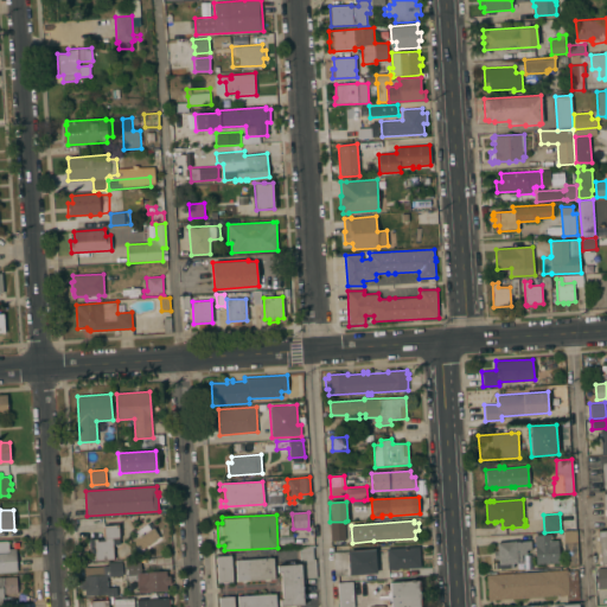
[(145,550),(136,556),(125,538),(149,522),(159,537),(154,541),(155,541),(144,548),(145,550)]
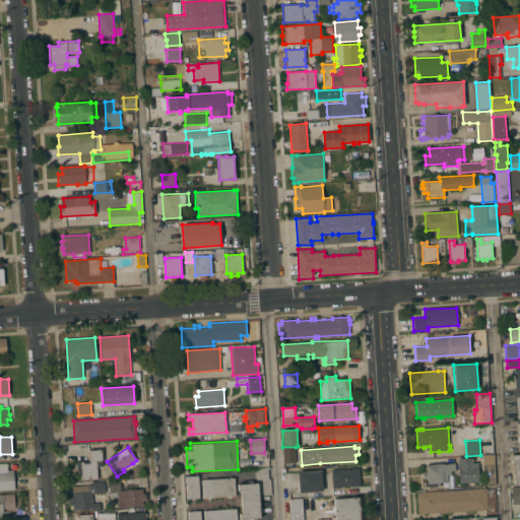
[(296,447),(297,463),(283,464),(282,447),(296,447)]
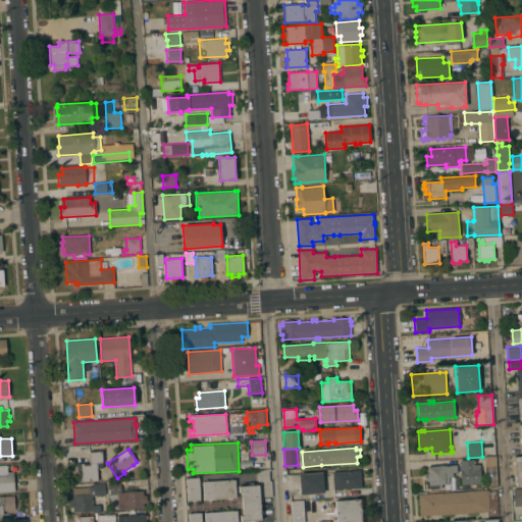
[(90,463),(90,461),(89,461),(88,454),(89,454),(89,453),(101,452),(103,468),(97,468),(98,480),(82,482),(82,475),(77,476),(76,464),(90,463)]
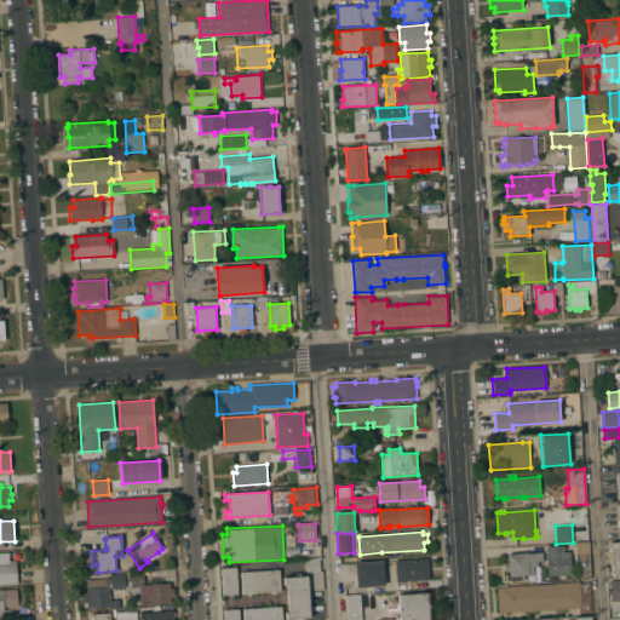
[(619,577),(618,578),(618,577),(614,577),(614,575),(612,575),(612,572),(613,572),(613,568),(612,568),(612,564),(613,564),(613,555),(610,555),(610,551),(609,551),(609,547),(610,547),(610,543),(619,541),(619,577)]
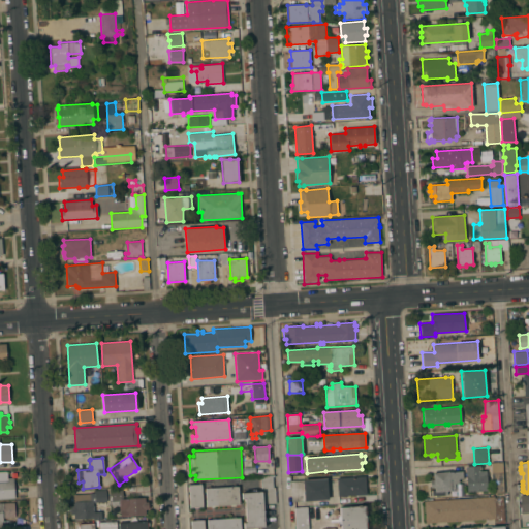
[(491,464),(502,463),(504,493),(493,493),(491,464)]
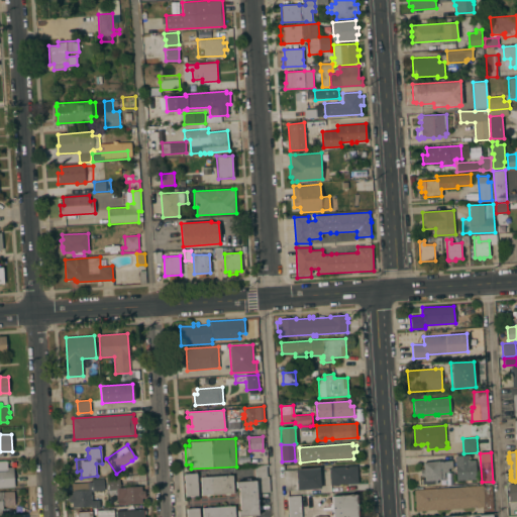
[(470,454),(470,459),(476,459),(477,479),(471,480),(464,480),(456,480),(455,455),(470,454)]
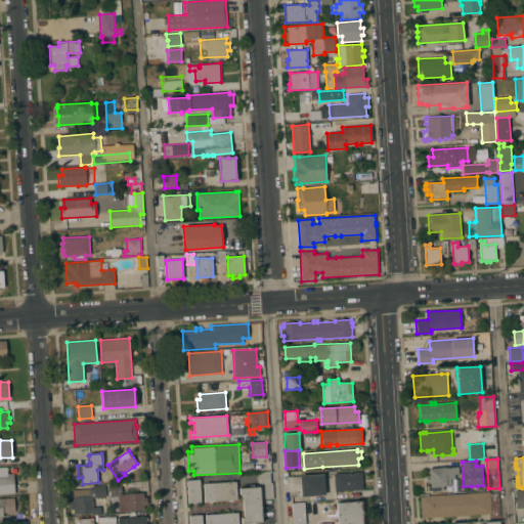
[(0,493),(0,467),(6,467),(7,474),(13,473),(14,493),(0,493)]
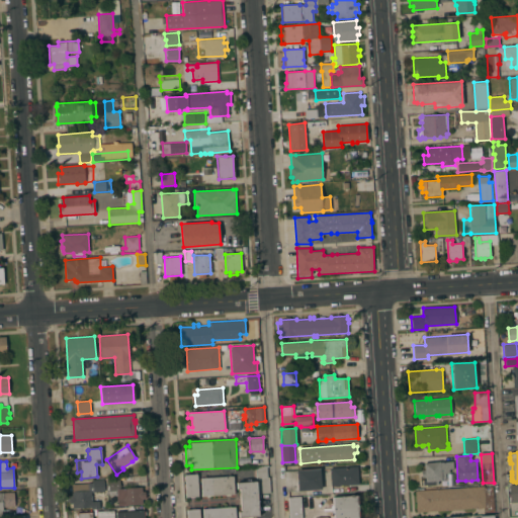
[(440,461),(440,462),(453,461),(454,468),(449,469),(449,472),(445,473),(446,480),(438,481),(438,485),(426,486),(426,485),(423,486),(422,480),(425,480),(425,477),(422,477),(421,469),(424,469),(424,463),(440,461)]
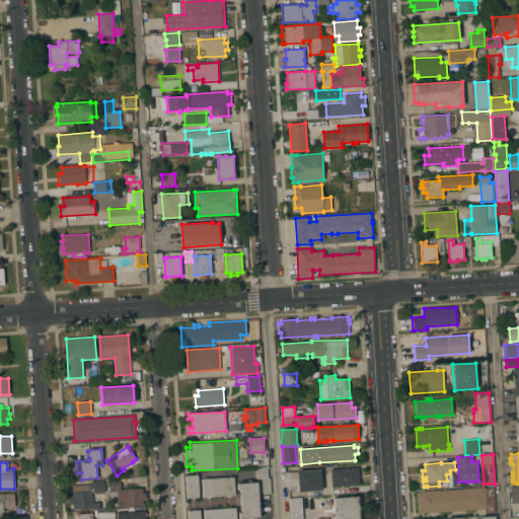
[(330,468),(359,467),(360,485),(331,487),(330,468)]
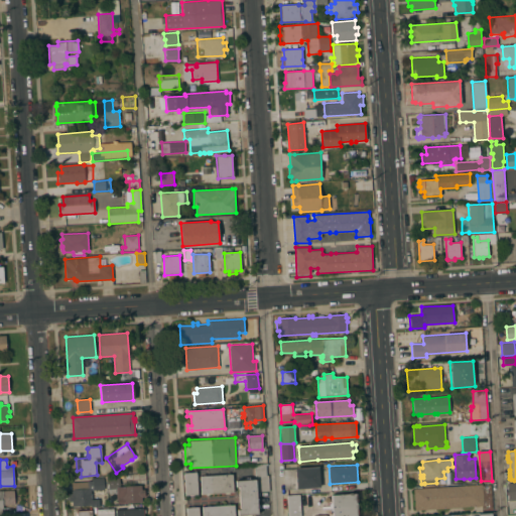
[(257,476),(255,477),(254,467),(266,467),(266,475),(268,475),(269,491),(258,492),(257,476)]
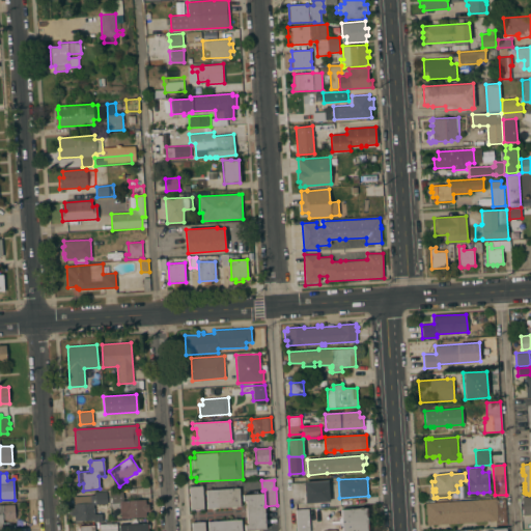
[(292,504),(291,483),(328,480),(329,501),(292,504)]
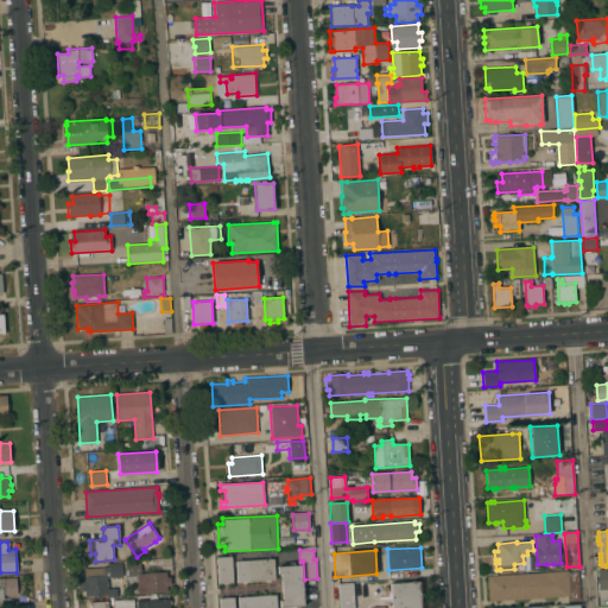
[(217,557),(232,556),(233,582),(219,583),(217,557)]
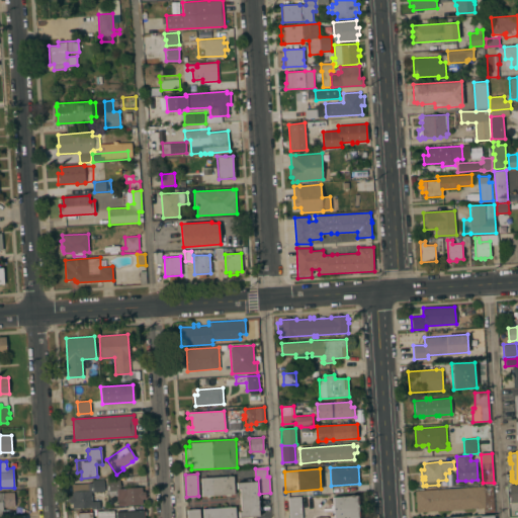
[(233,476),(235,494),(202,496),(200,479),(233,476)]
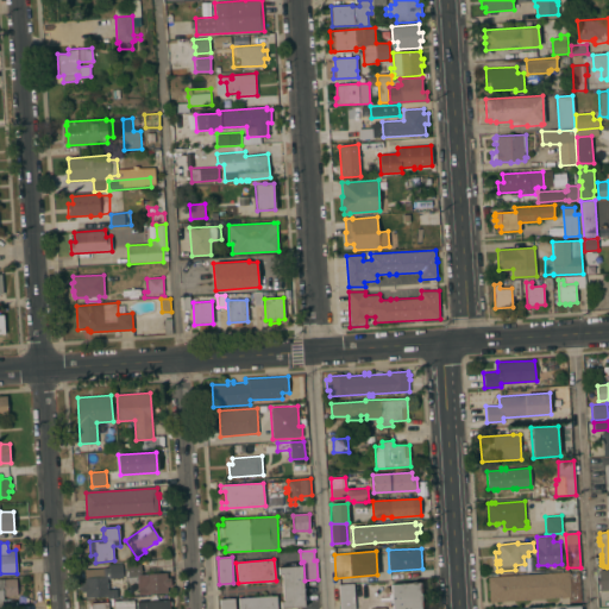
[(129,583),(129,577),(127,577),(127,563),(140,562),(142,575),(167,572),(167,578),(170,577),(171,586),(167,586),(168,592),(138,595),(138,582),(129,583)]
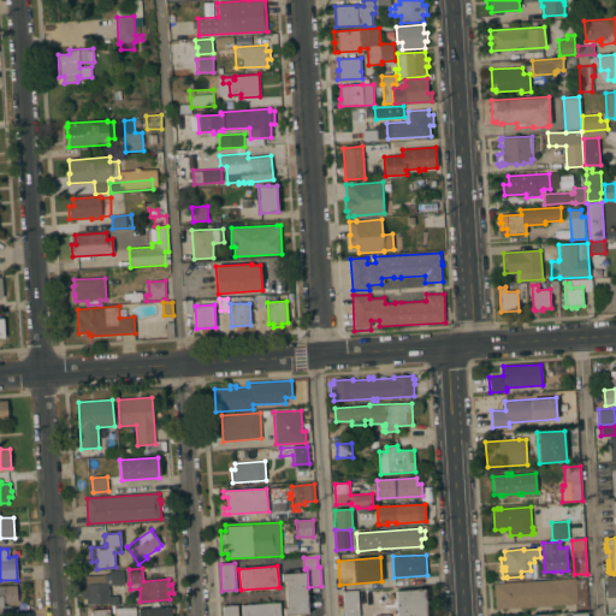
[(124,569),(125,584),(126,584),(126,590),(111,591),(111,585),(110,570),(124,569)]
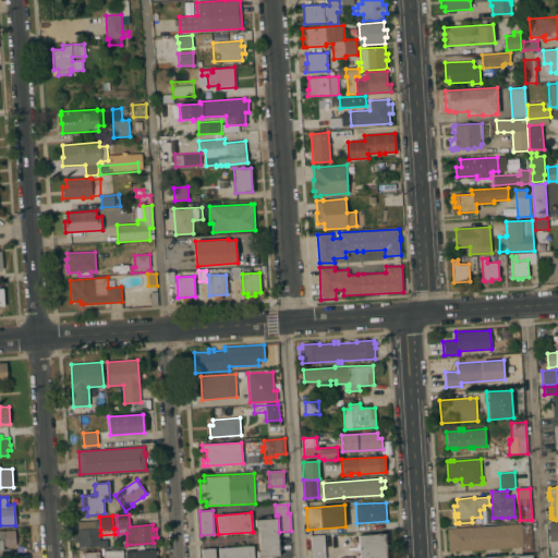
[(95,518),(95,529),(98,529),(99,540),(107,540),(108,548),(98,548),(98,547),(79,548),(79,543),(75,543),(75,534),(77,534),(77,519),(95,518)]
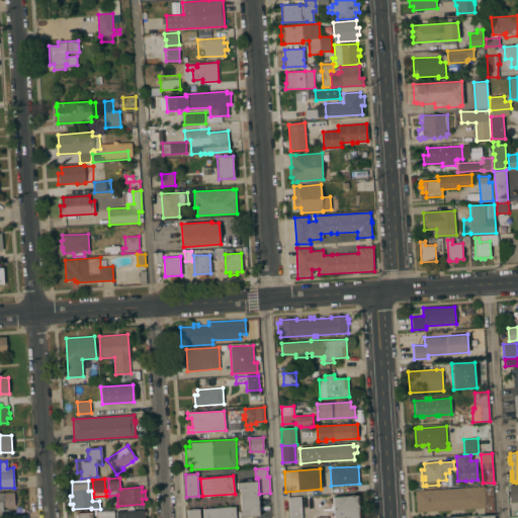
[(259,516),(240,517),(239,511),(241,511),(240,488),(237,488),(237,483),(257,481),(259,516)]
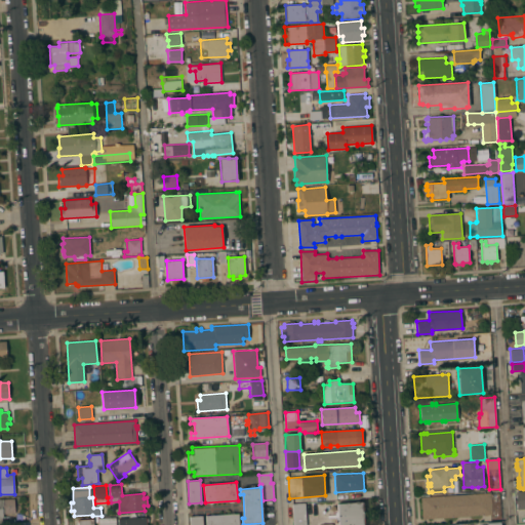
[(524,490),(524,509),(518,510),(516,491),(524,490)]
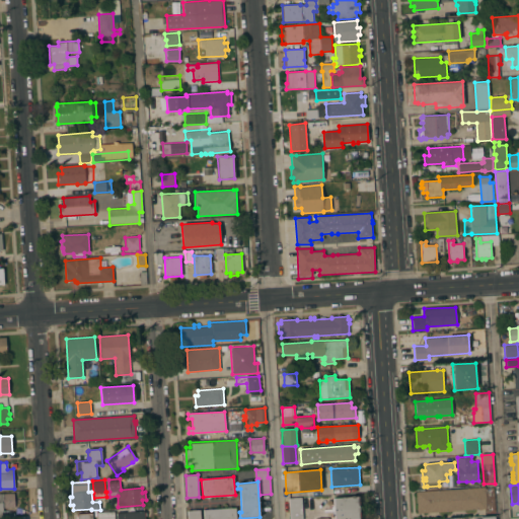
[(485,487),(485,488),(494,488),(496,512),(485,513),(485,509),(418,513),(417,492),(485,487)]
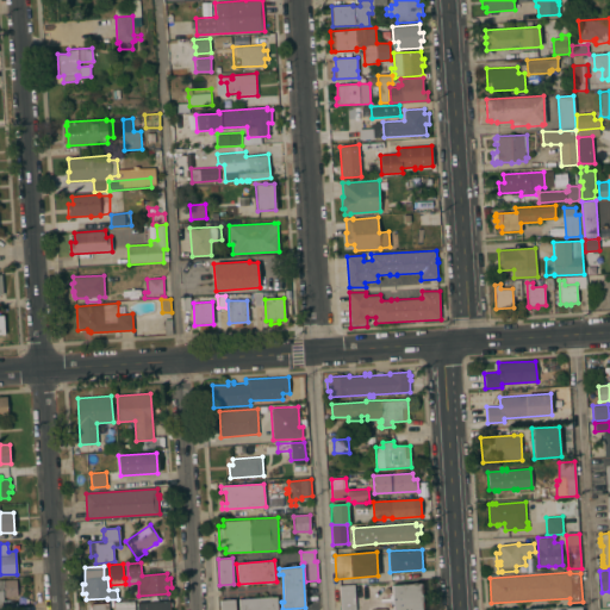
[(0,609),(0,579),(17,579),(18,596),(4,597),(4,602),(2,602),(2,605),(17,604),(17,609),(0,609)]
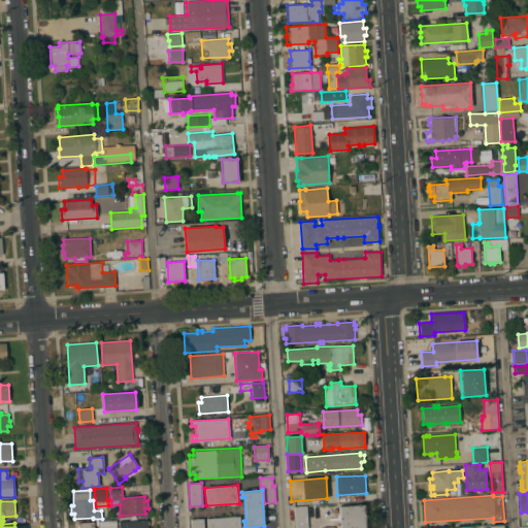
[(363,504),(364,514),(365,514),(365,520),(364,520),(364,527),(340,527),(340,524),(337,525),(336,513),(339,513),(339,506),(363,504)]
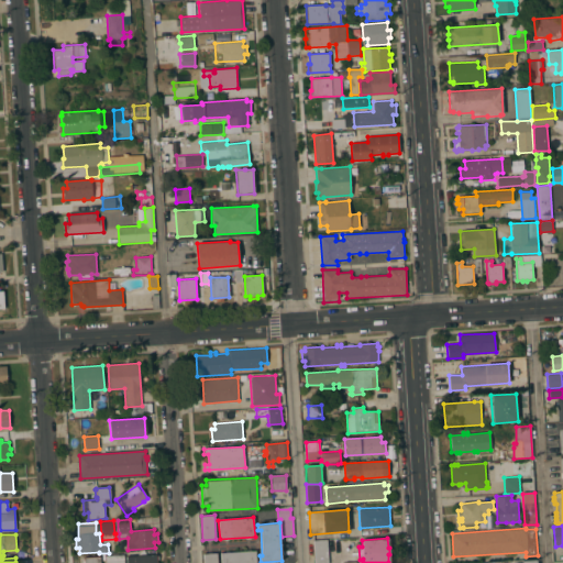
[(313,562),(313,541),(327,540),(327,562),(313,562)]
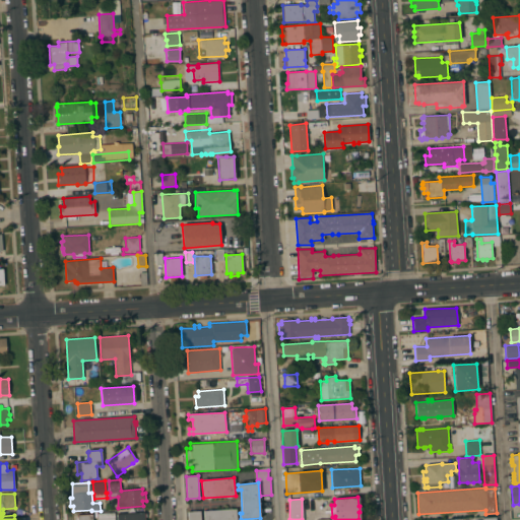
[(236,508),(237,519),(204,519),(204,511),(236,508)]
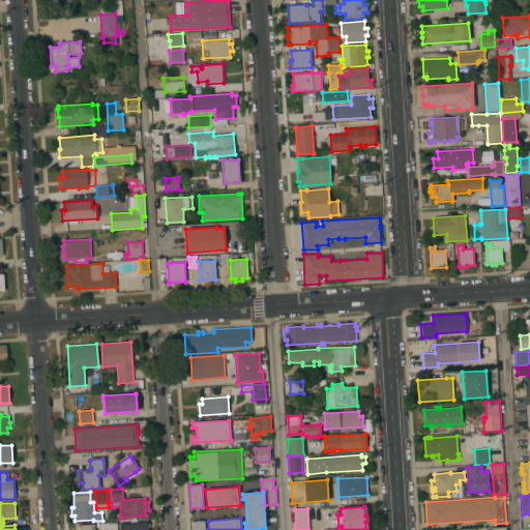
[(192,529),(192,521),(204,521),(204,529),(192,529)]
